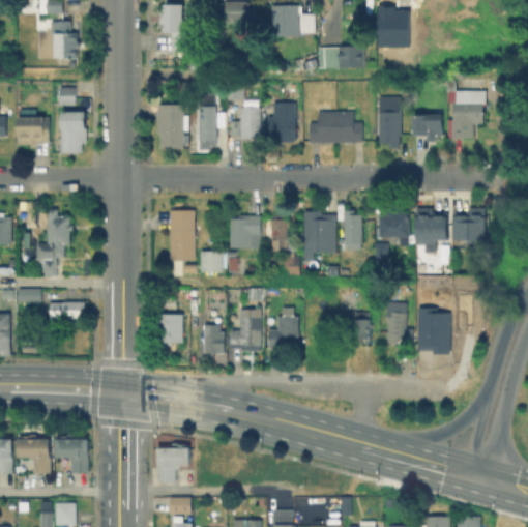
[(62,0),(62,20),(56,20),(56,13),(38,15),(38,0),(62,0)]
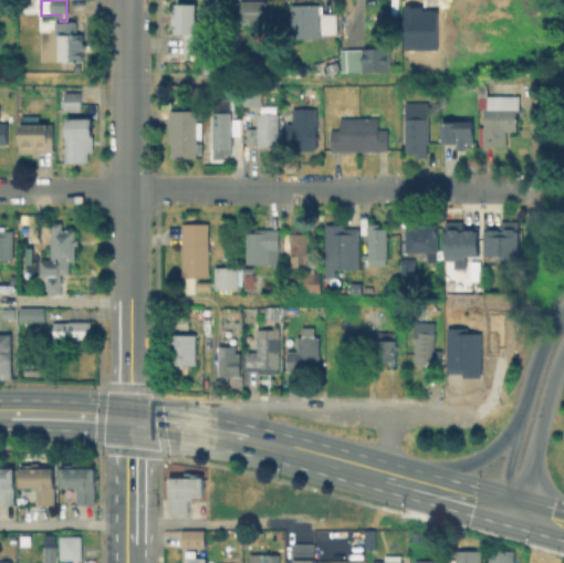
[(272,23),(240,24),(239,3),(271,2),(272,23)]
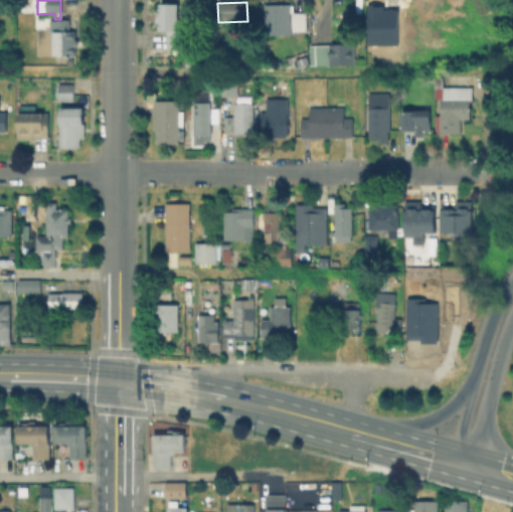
[(185,23),(185,50),(166,50),(166,32),(159,32),(159,24),(155,24),(155,14),(159,13),(159,5),(177,6),(177,23),(185,23)]
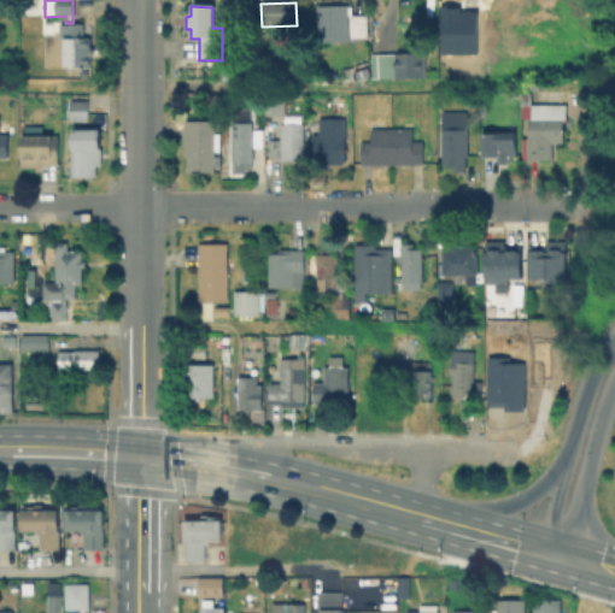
[(368,17),(368,39),(349,39),(349,43),(317,45),(317,35),(311,35),(311,24),(317,24),(316,7),(352,7),(352,17),(368,17)]
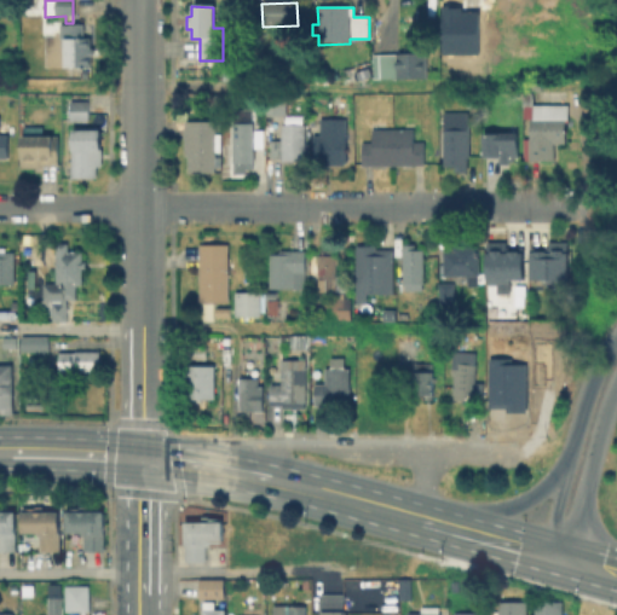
[(90,40),(90,51),(92,51),(92,57),(88,57),(90,68),(63,69),(63,52),(58,52),(58,27),(68,27),(68,25),(81,25),(82,40),(90,40)]
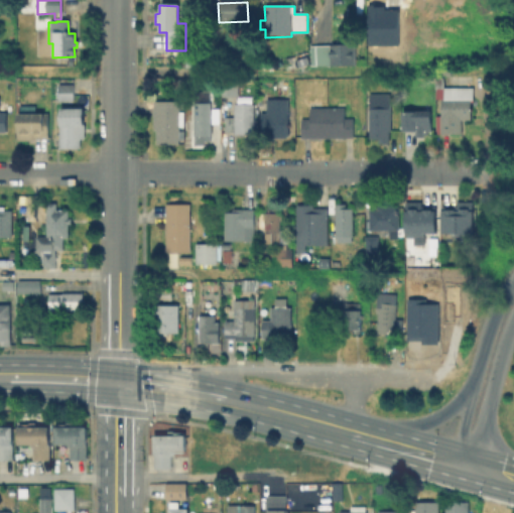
[(356,45),(356,67),(324,67),(324,52),(333,52),(333,45),(356,45)]
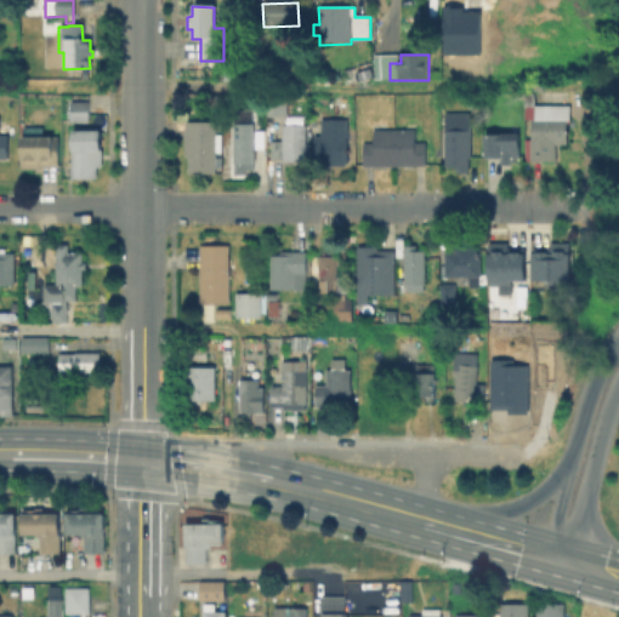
[(285,97),(284,118),(265,118),(265,97),(285,97)]
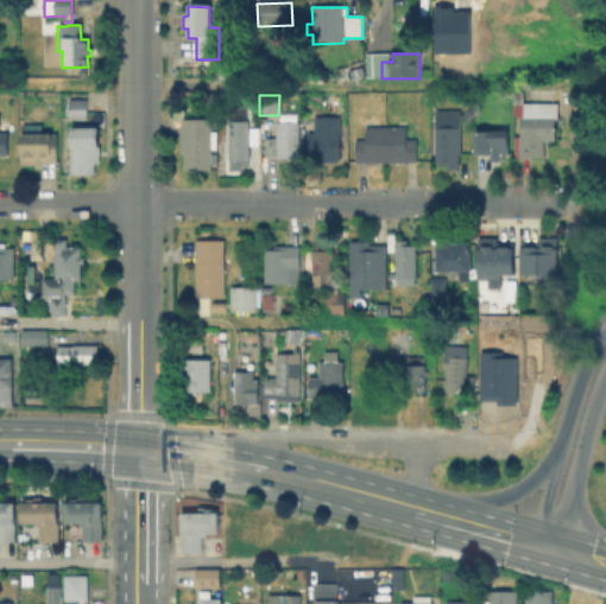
[(343,114),(324,115),(324,96),(343,96),(343,114)]
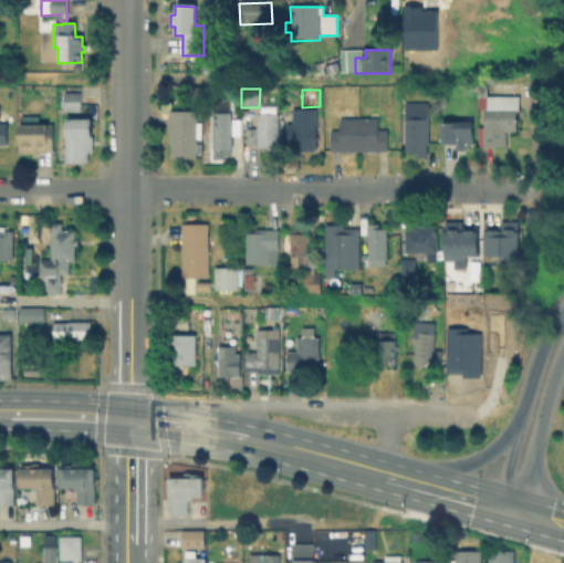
[(80,112),(63,113),(63,94),(80,94),(80,112)]
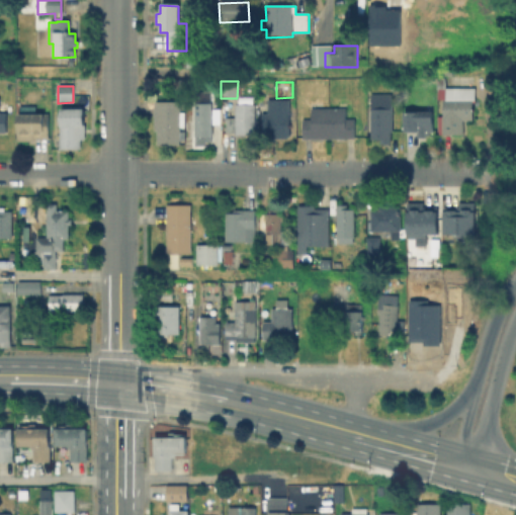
[(474,88),(475,121),(464,121),(464,136),(444,136),(444,118),(444,88),(474,88)]
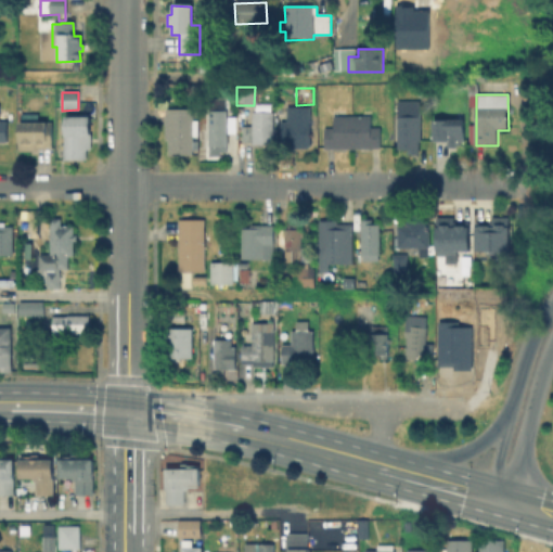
[(223,101),(224,153),(207,154),(206,112),(213,112),(211,101),(223,101)]
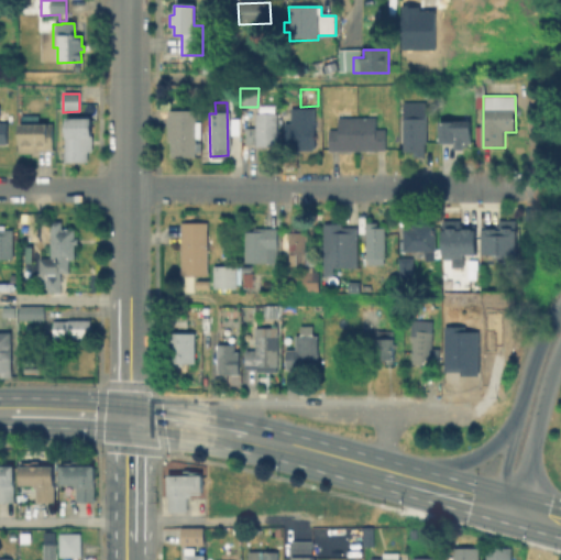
[(427,105),(427,120),(428,120),(428,145),(426,145),(426,152),(406,152),(406,145),(404,145),(404,105),(427,105)]
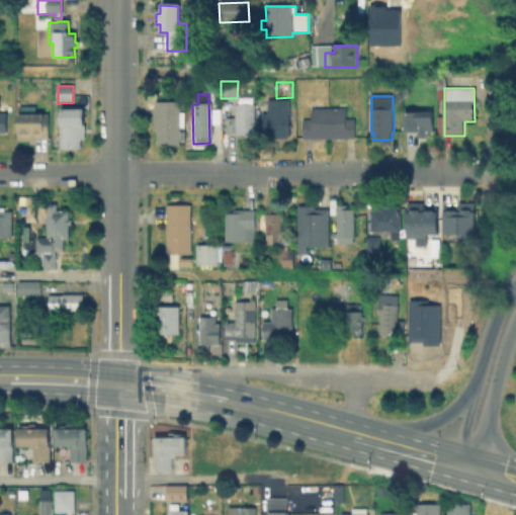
[(287,138),(287,140),(268,140),(268,138),(261,138),(260,114),(266,114),(266,101),(288,101),(288,138),(287,138)]
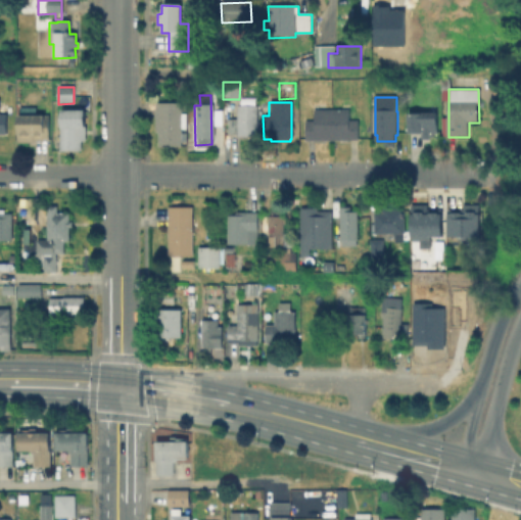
[(180,103),(180,114),(185,114),(185,130),(180,130),(180,147),(157,148),(157,133),(154,133),(154,104),(180,103)]
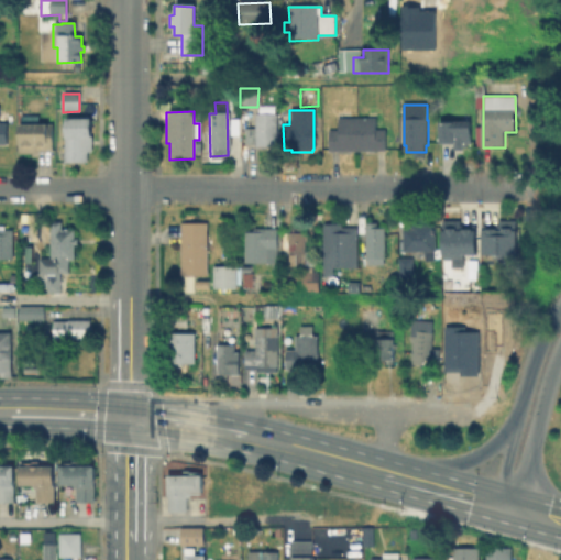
[(275,116),(276,149),(254,149),(254,116),(275,116)]
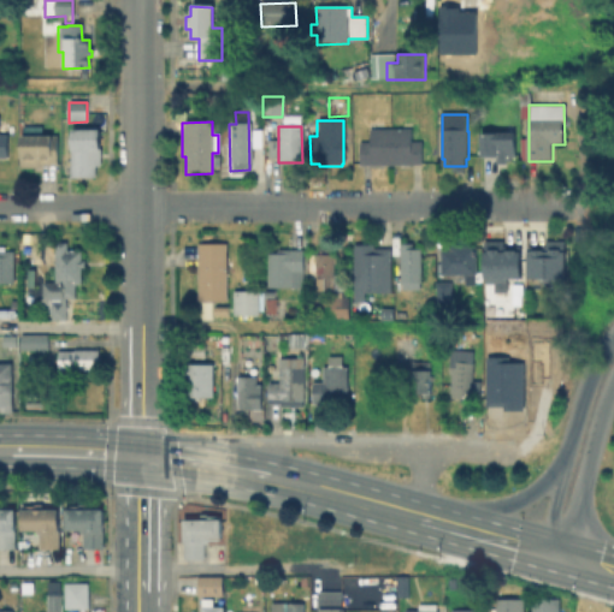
[(423,143),(423,166),(360,167),(360,144),(364,144),(364,138),(370,138),(370,131),(412,131),(412,143),(423,143)]
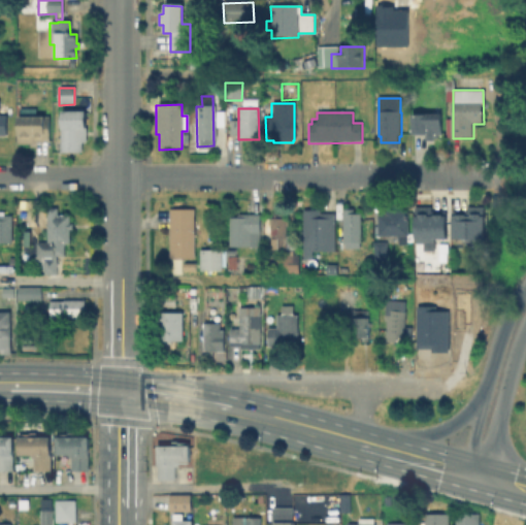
[(416,137),(416,119),(447,119),(447,137),(416,137)]
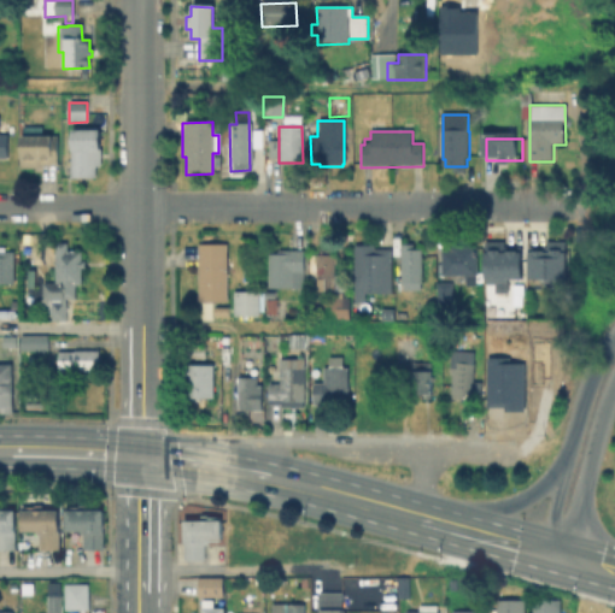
[(22,169),(22,142),(58,142),(58,169),(22,169)]
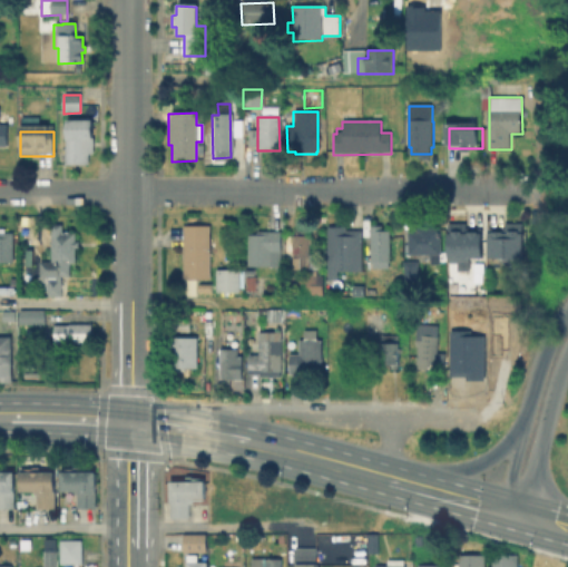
[(87,138),(87,165),(66,165),(66,138),(87,138)]
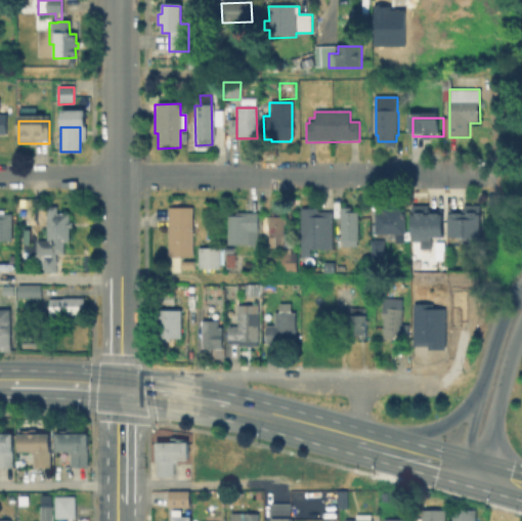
[(69,215),(69,223),(72,223),(72,229),(69,229),(69,244),(62,244),(63,255),(55,255),(55,274),(43,274),(42,258),(41,258),(41,243),(47,243),(46,208),(56,208),(56,215),(69,215)]
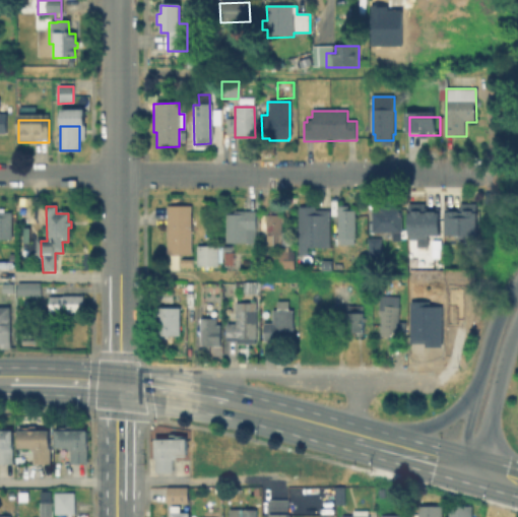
[(188,207),(188,218),(191,218),(191,256),(167,256),(167,217),(170,217),(170,207),(188,207)]
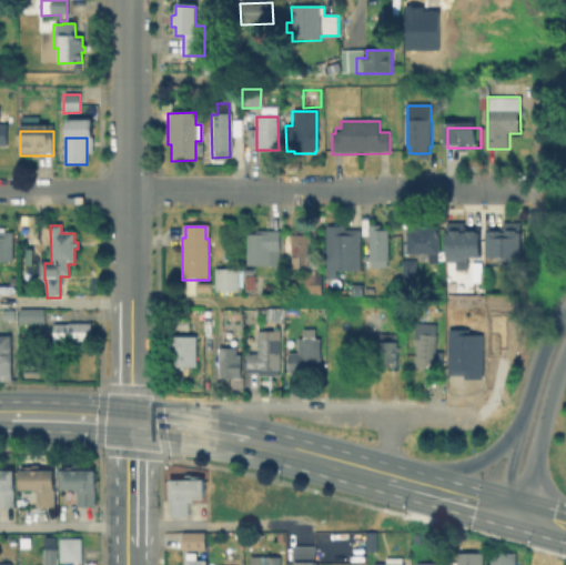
[(380,226),(381,231),(388,231),(388,262),(387,262),(387,269),(371,269),(371,262),(370,262),(370,226),(380,226)]
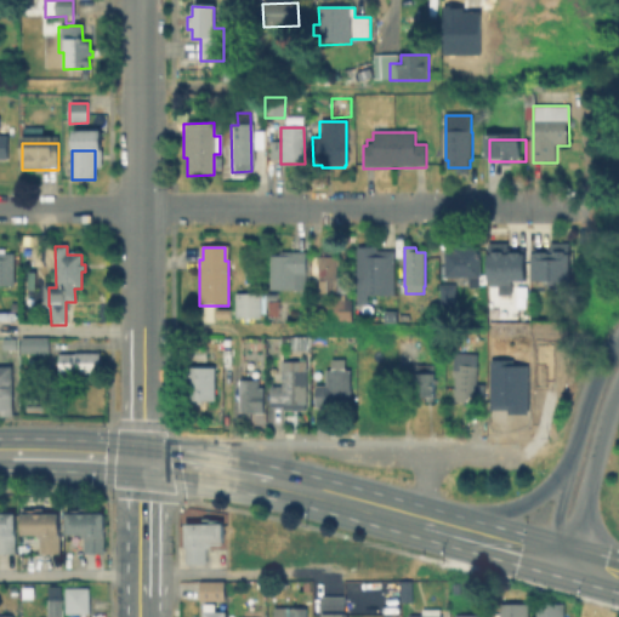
[(478,250),(480,278),(476,279),(476,286),(455,287),(455,278),(446,279),(444,253),(455,252),(455,251),(478,250)]
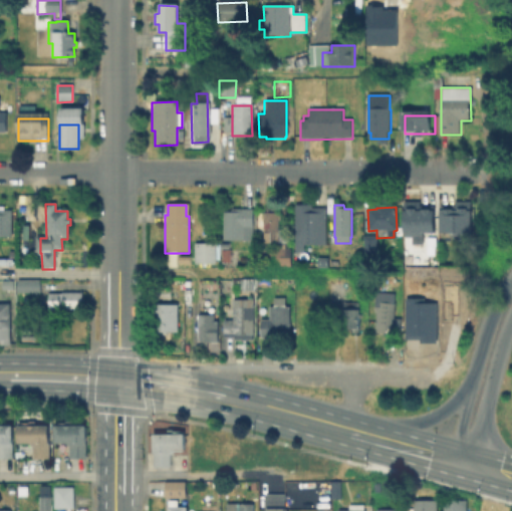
[(275,209),(276,213),(278,213),(278,232),(285,232),(285,243),(277,243),(277,244),(263,244),(263,214),(265,214),(265,209),(275,209)]
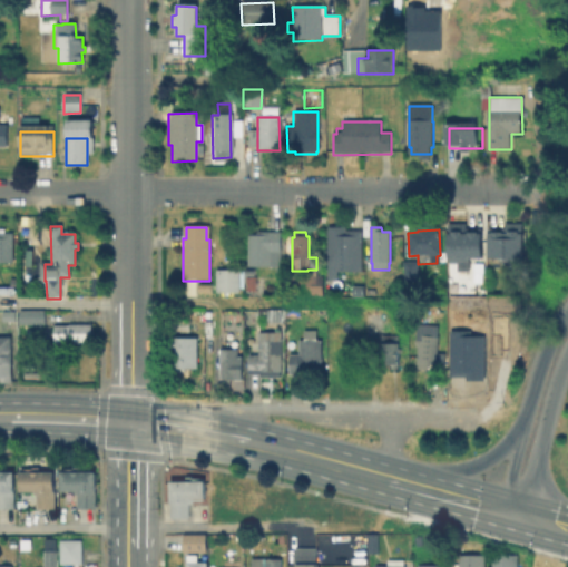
[(280,233),(280,253),(278,253),(278,267),(247,267),(247,236),(257,236),(257,233),(280,233)]
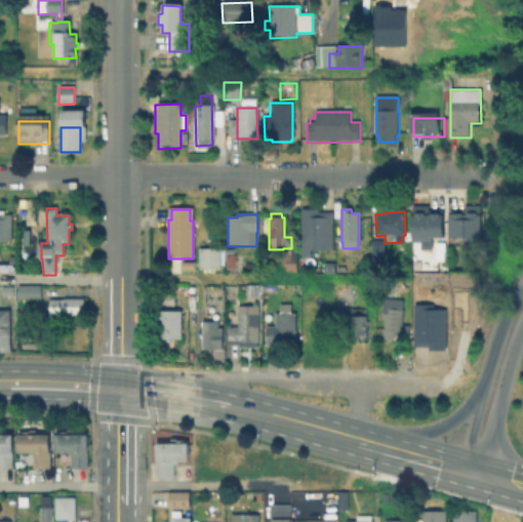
[(0,215),(10,215),(11,243),(0,243),(0,215)]
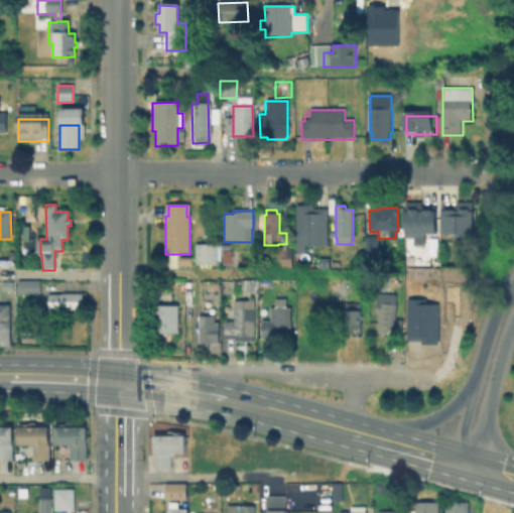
[(296,249),(296,213),(330,214),(329,249),(296,249)]
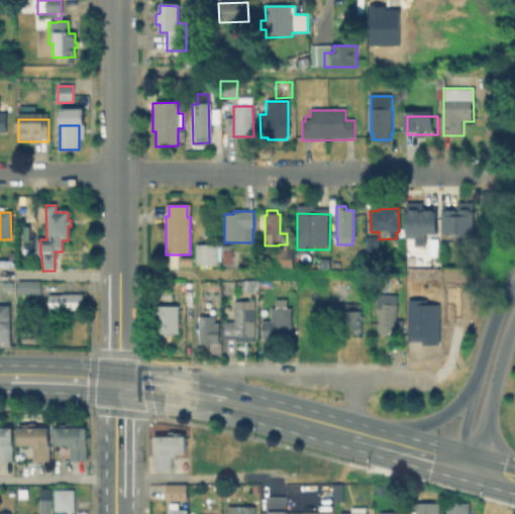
[(439,215),(439,238),(409,238),(409,215),(439,215)]
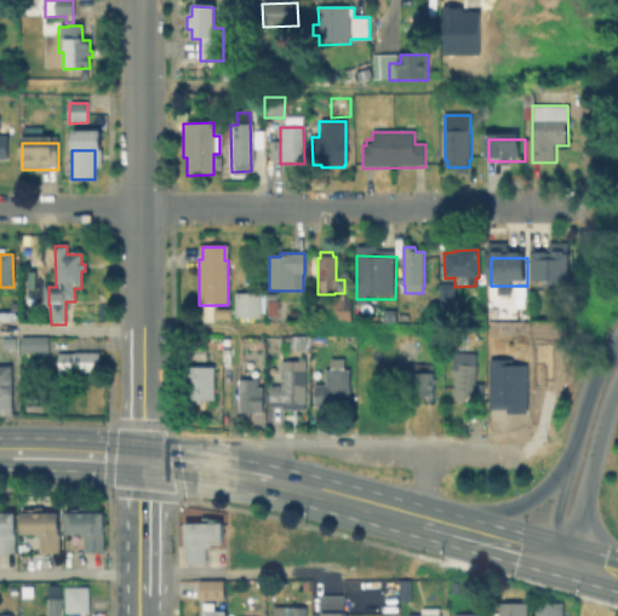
[(533,258),(572,258),(572,287),(534,287),(533,258)]
